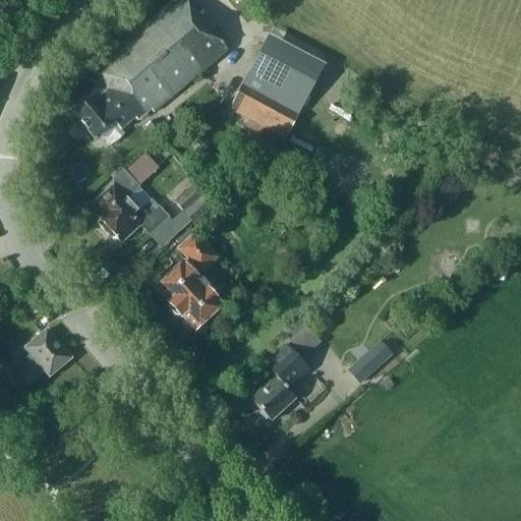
[(228,51),(184,0),(174,0),(91,71),(108,92),(93,105),(90,102),(74,115),(95,139),(114,124),(121,132),(135,120),(137,122),(151,111),(154,114),(228,51)]
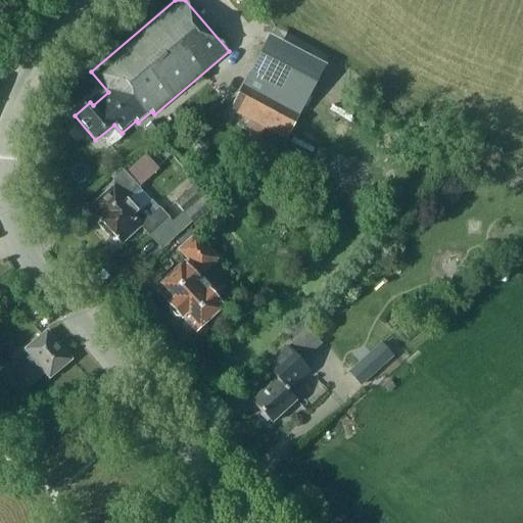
[(251,73),(231,110),(250,121),(266,129),(287,140),(299,116),(264,97),(271,84),(251,73)]
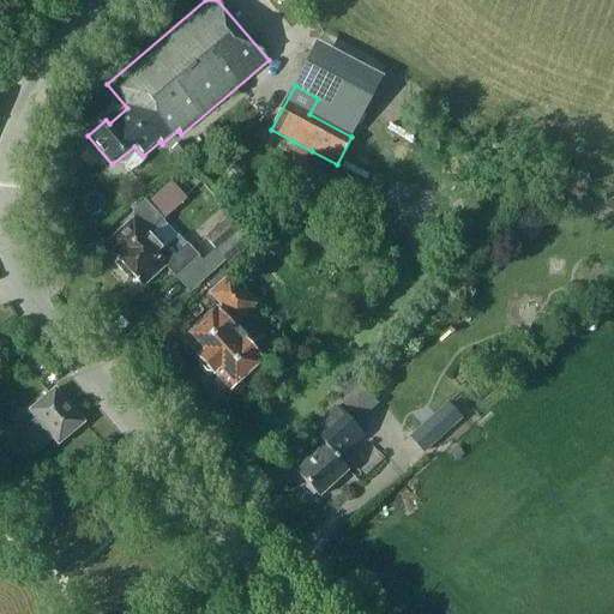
[(294,142),(289,149),(302,156),(301,160),(306,162),(312,151),(294,142)]
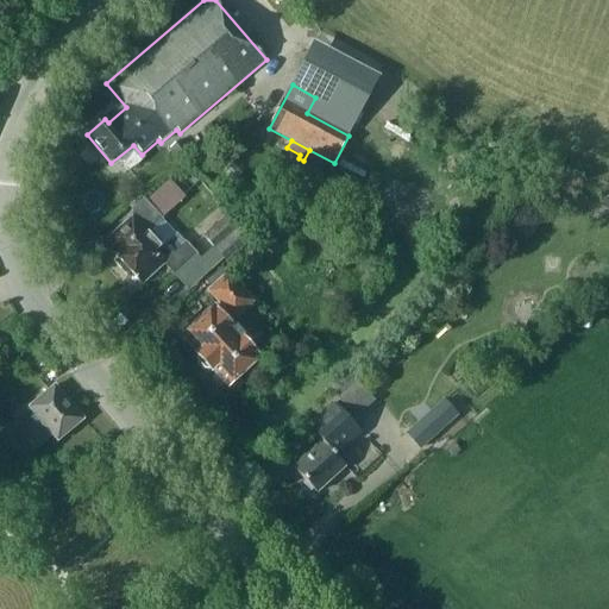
[(170,149),(180,159),(188,152),(180,142),(170,149)]
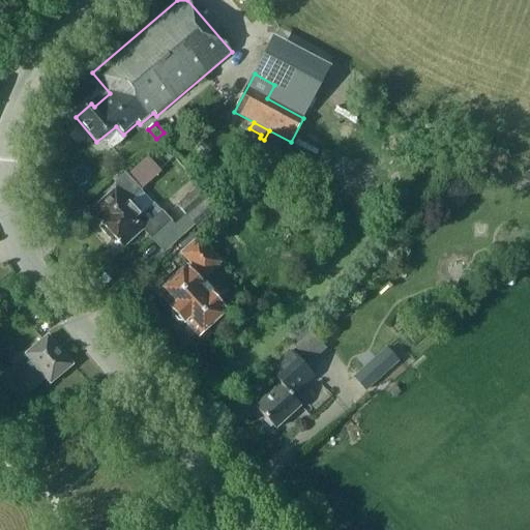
[(151,207),(135,223),(134,222),(141,215),(129,204),(142,193),(125,174),(115,184),(116,190),(95,209),(101,216),(97,221),(122,247),(142,230),(152,241),(172,223),(162,211),(158,214),(151,207)]
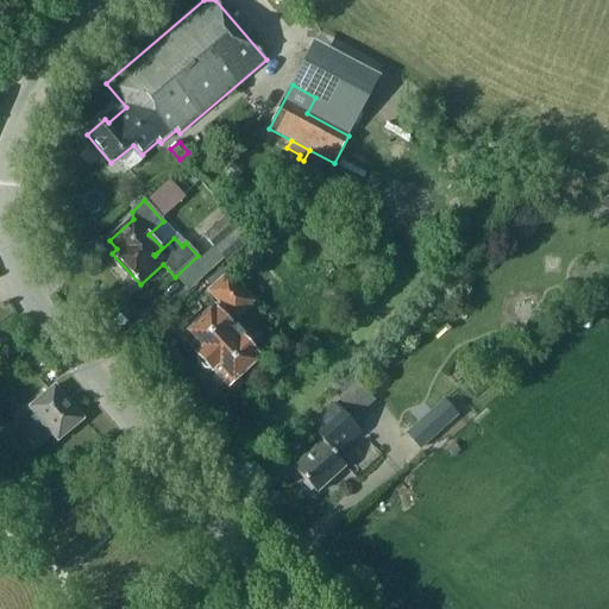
[(203,237),(227,264),(251,243),(227,215),(203,237)]
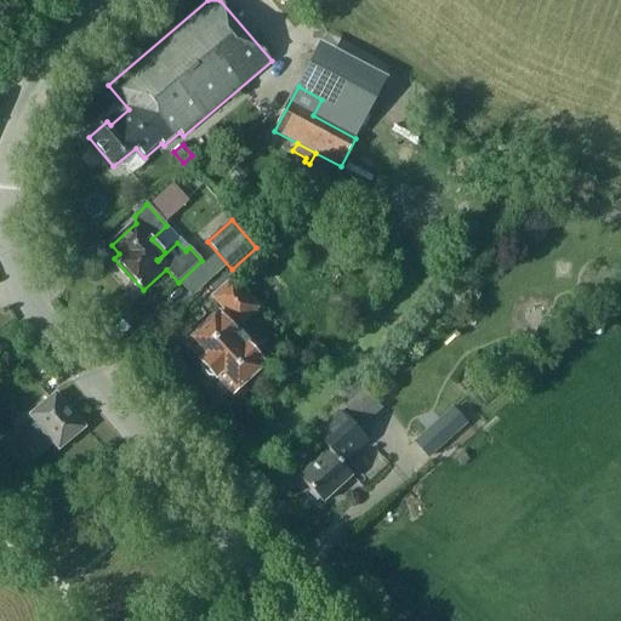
[(239,331),(237,334),(234,331),(258,309),(232,280),(212,298),(223,311),(186,345),(201,362),(200,363),(201,365),(200,370),(209,379),(214,379),(215,380),(217,379),(233,396),(266,365),(248,346),(250,345),(239,331)]
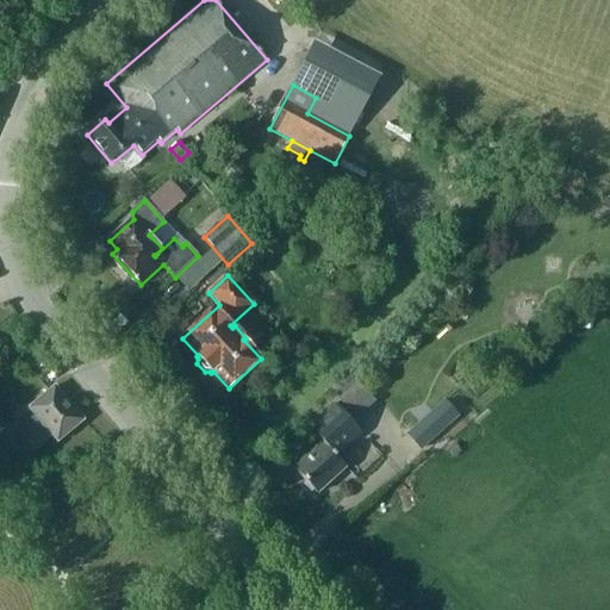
[(338,402),(358,421),(377,402),(361,385),(365,381),(355,371),(337,388),(344,396),(338,402)]
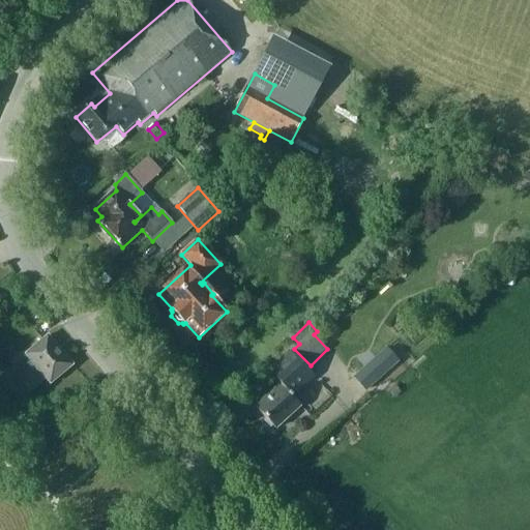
[(72,365),(49,336),(26,355),(31,362),(18,373),(33,391),(47,380),(50,385),(72,365)]
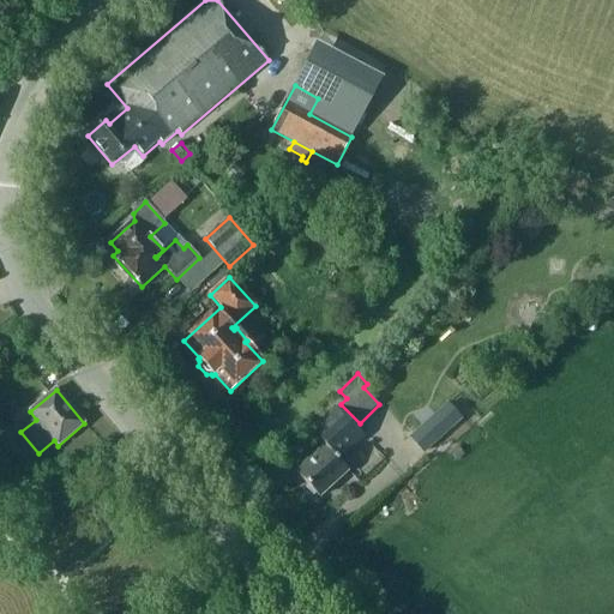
[(446,435),(463,421),(447,404),(409,438),(425,455),(446,435)]
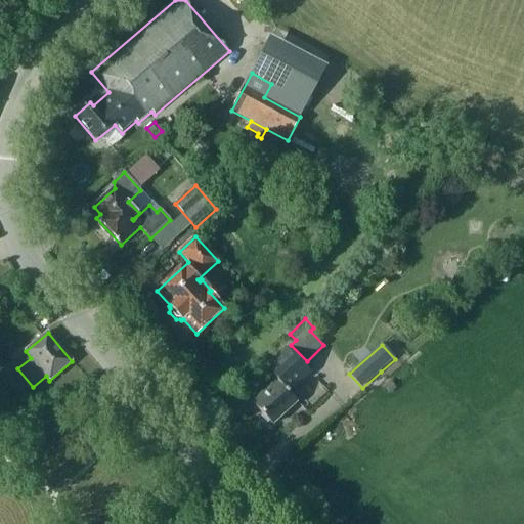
[(311,373),(289,348),(266,368),(277,381),(253,403),(263,415),(261,417),(268,424),(270,422),(272,425),(298,402),(290,393),(294,389),(295,389),(311,373)]
